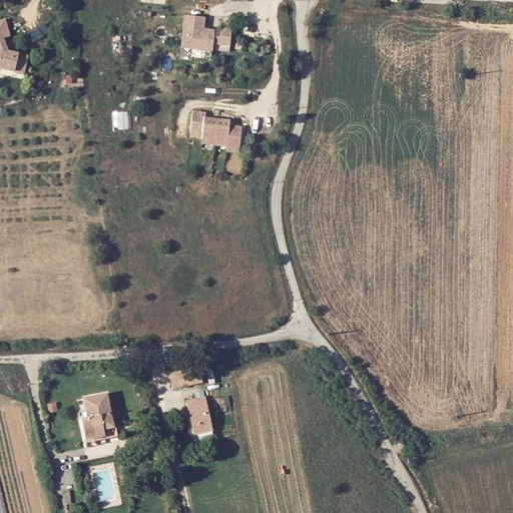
[(212,23),(191,23),(190,53),(224,54),(225,46),(231,46),(231,49),(242,50),(242,33),(231,33),(231,35),(226,35),(212,35),(212,23)]
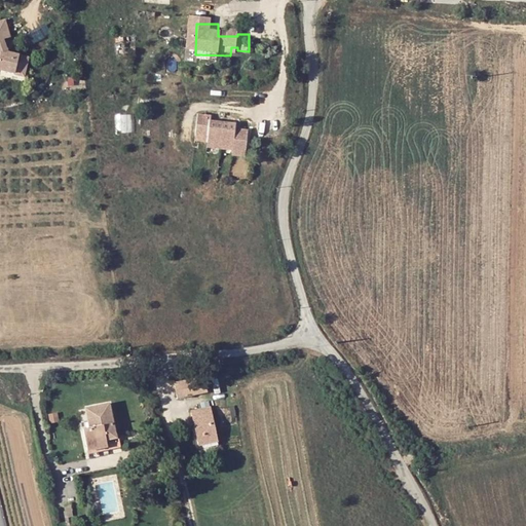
[(118,132),(133,130),(132,113),(116,114),(118,132)]
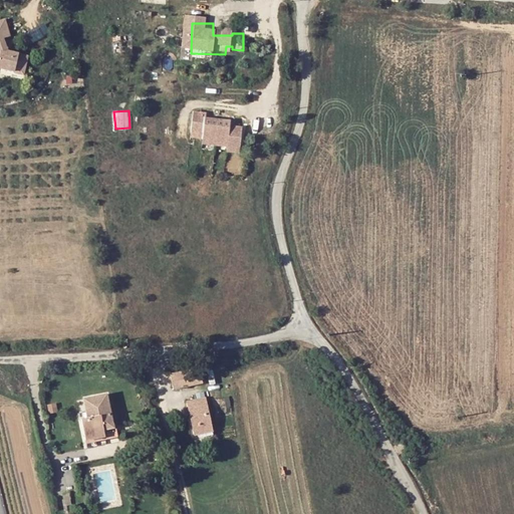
[(206,113),(193,111),(191,138),(202,140),(202,144),(227,147),(226,152),(241,154),(244,126),(231,124),(231,119),(206,117),(206,113)]
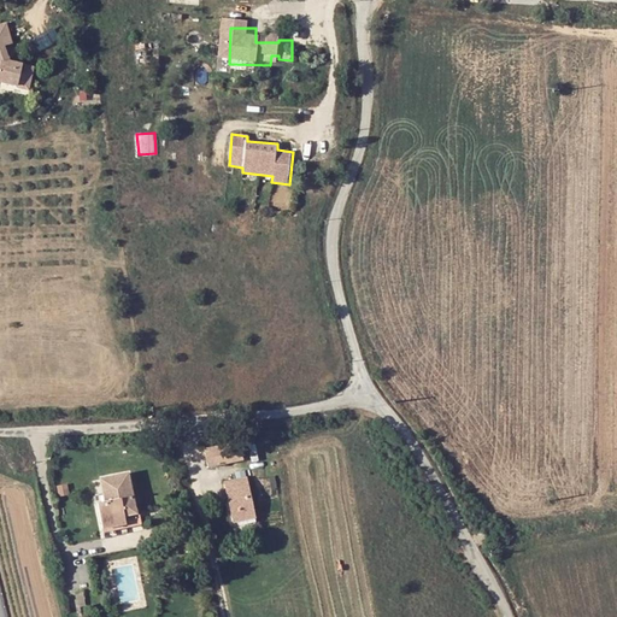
[(244,459),(239,441),(205,448),(209,468),(244,459)]
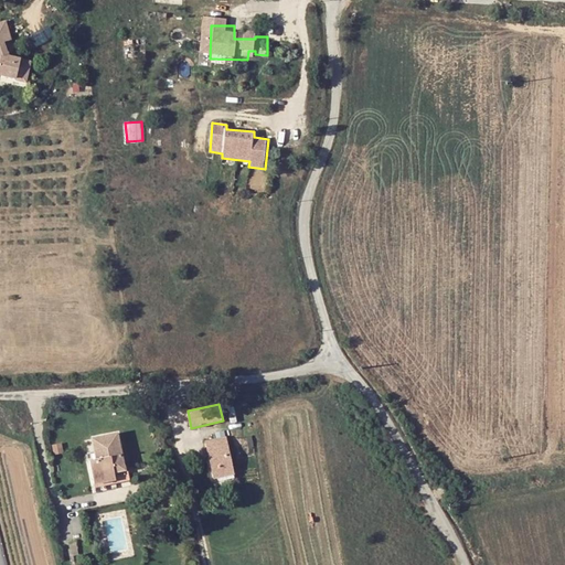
[(100,437),(112,481),(116,480),(114,469),(125,467),(118,434),(100,437)]
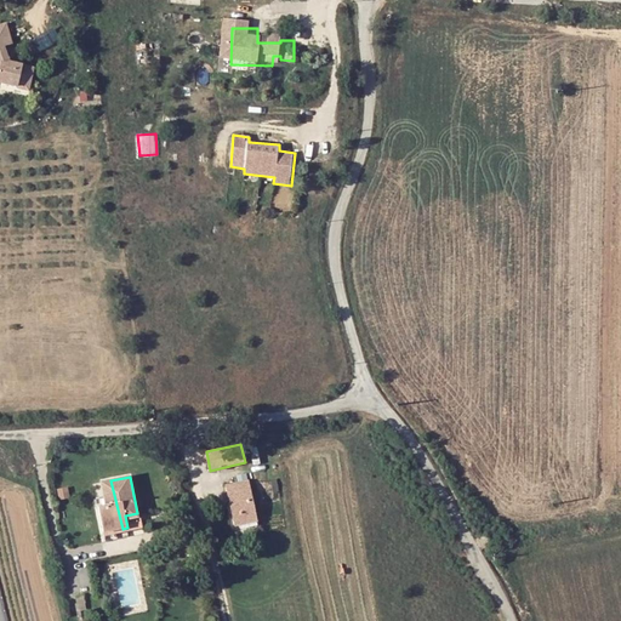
[(123,529),(110,480),(102,482),(107,505),(100,506),(104,533),(123,529)]
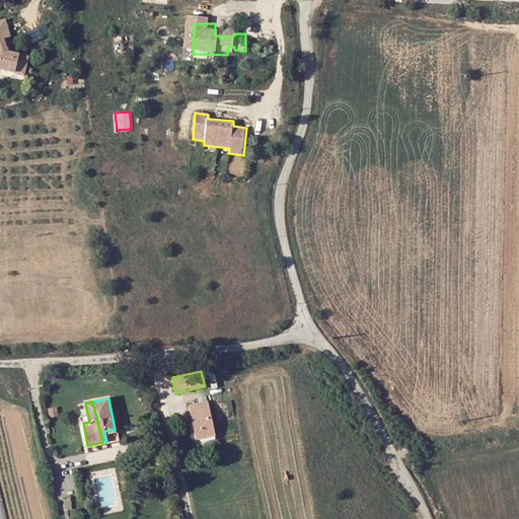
[(196,439),(214,435),(208,401),(189,405),(192,421),(196,439)]
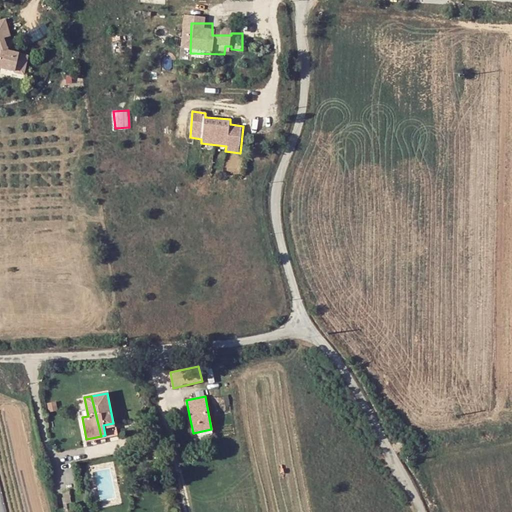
[(113,423),(103,425),(105,435),(115,433),(113,423)]
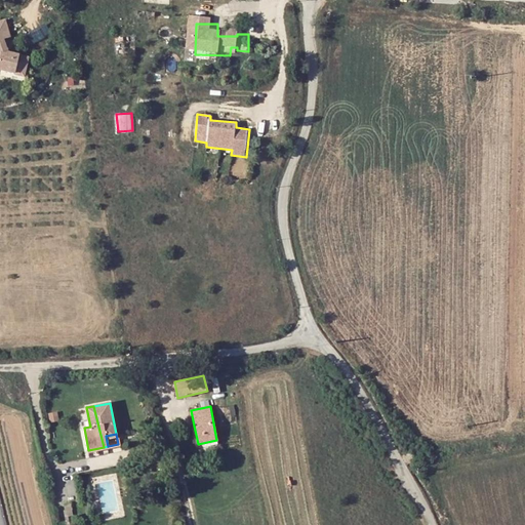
[(9,524),(0,487),(0,524),(9,524)]
